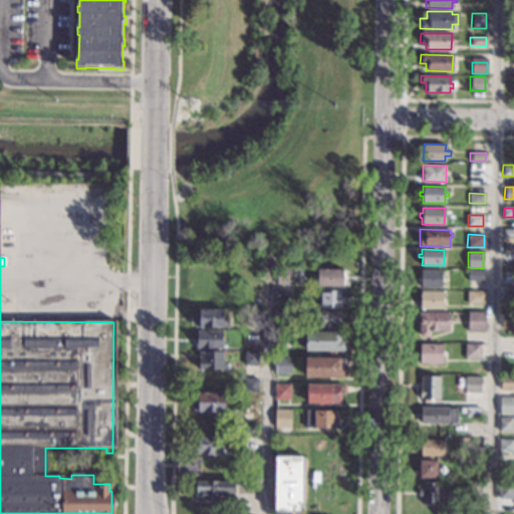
[(341,286),(315,286),(316,270),(341,271),(341,286)]
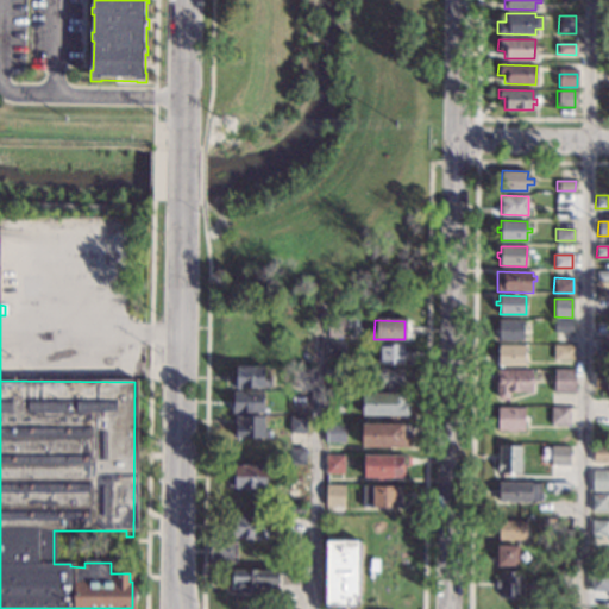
[(572,332),(554,332),(554,320),(572,320),(572,332)]
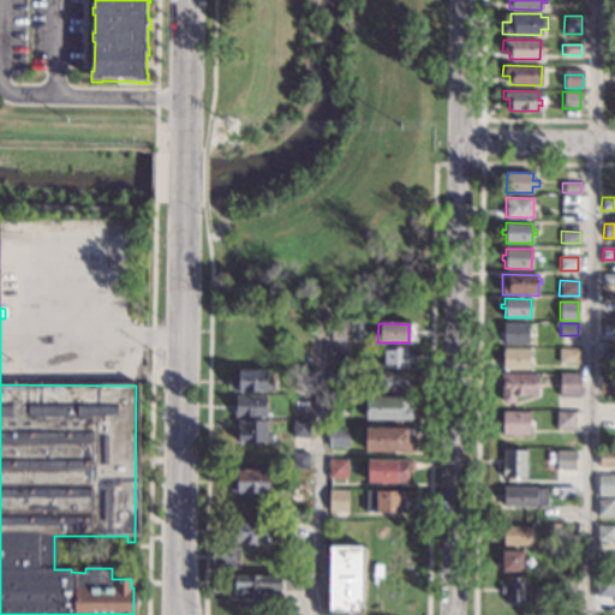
[(527,332),(531,332),(531,339),(527,339),(527,344),(502,344),(502,336),(499,336),(499,333),(505,333),(505,324),(527,324),(527,332)]
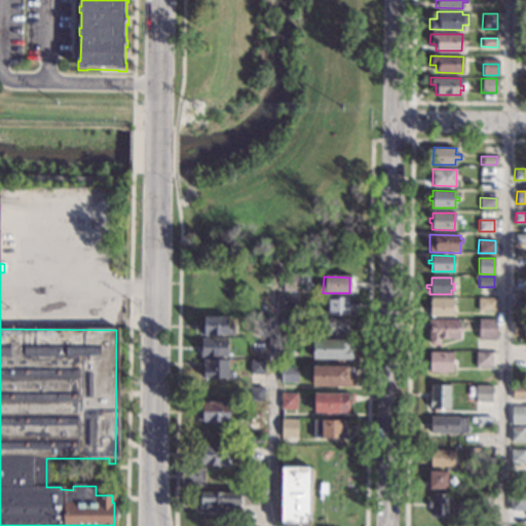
[(525,292),(513,292),(513,277),(525,277),(525,292)]
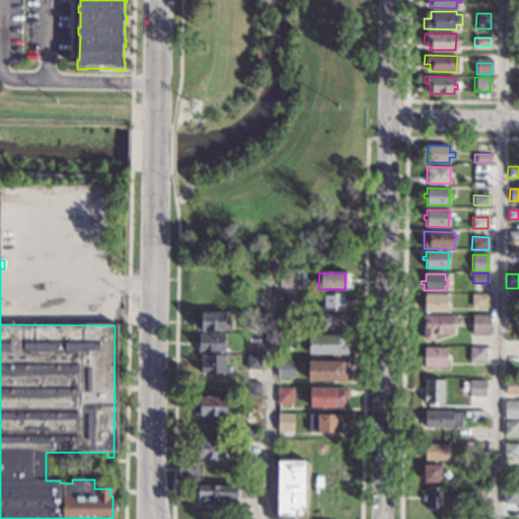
[(293,303),(277,302),(278,292),(293,292),(293,303)]
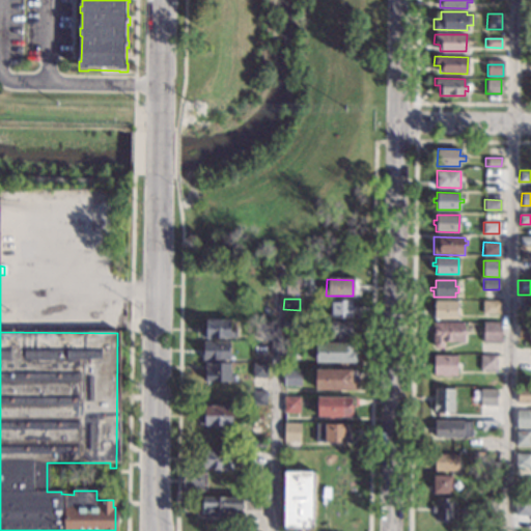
[(500,314),(482,314),(482,301),(500,302),(500,314)]
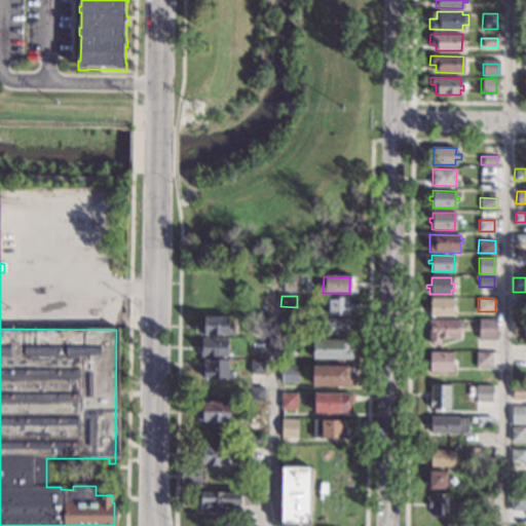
[(346,314),(325,314),(325,299),(346,300),(346,314)]
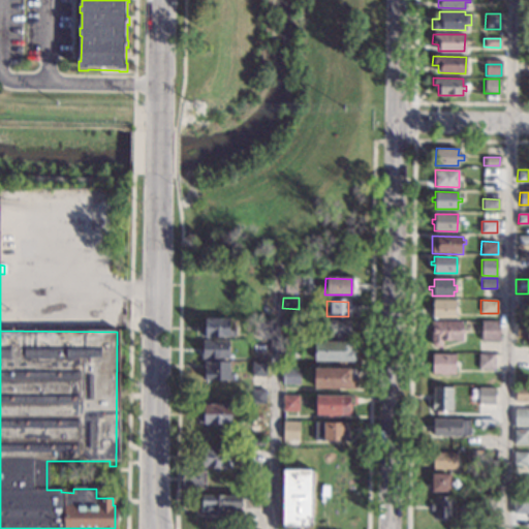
[(454,309),(457,309),(457,313),(454,313),(454,317),(431,317),(431,301),(454,301),(454,309)]
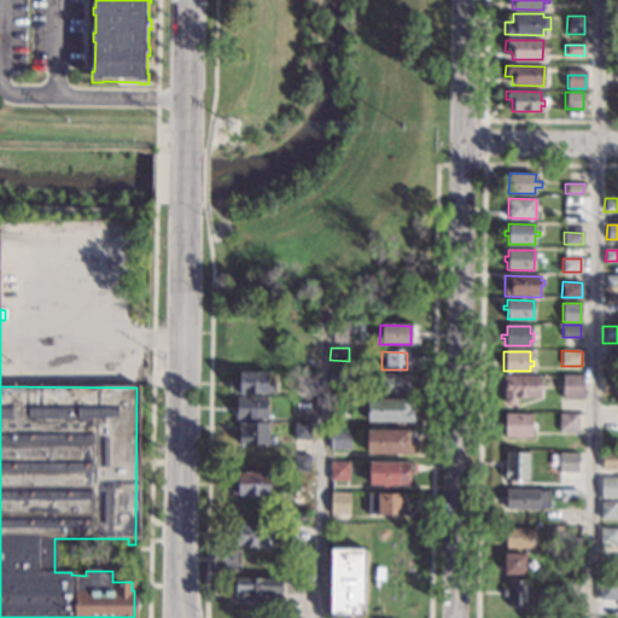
[(617,366),(602,366),(602,353),(617,354),(617,366)]
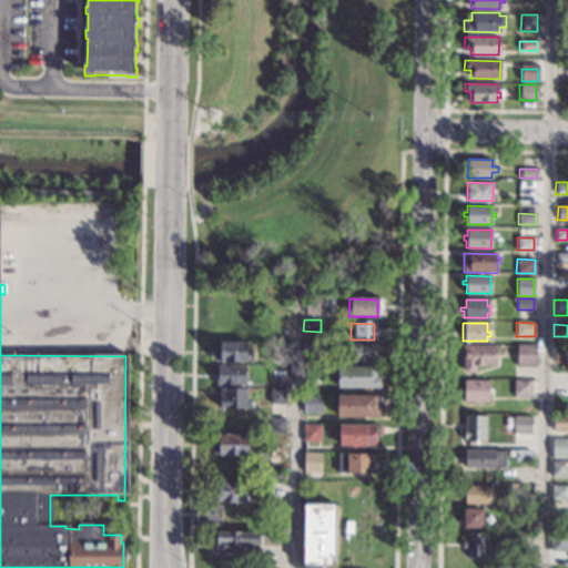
[(244,355),(251,355),(251,362),(213,362),(213,342),(244,343),(244,355)]
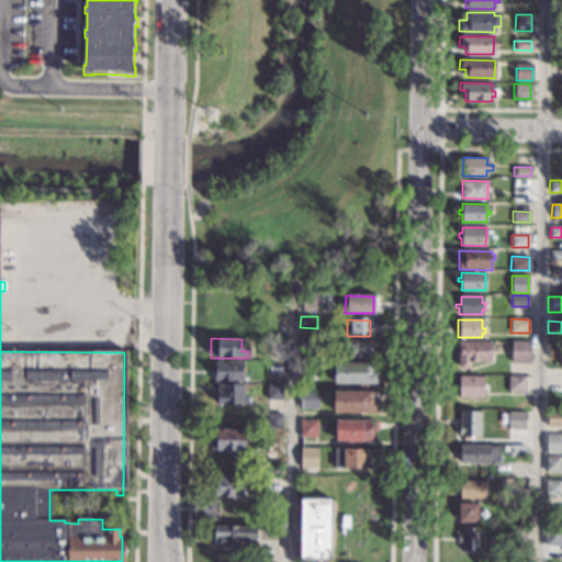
[(317,352),(301,351),(301,341),(307,341),(317,341),(317,352)]
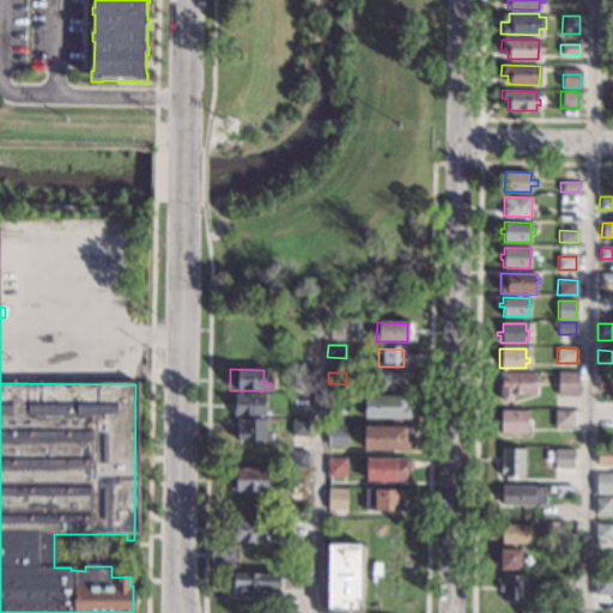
[(404,381),(407,382),(407,392),(376,392),(376,372),(404,374),(404,381)]
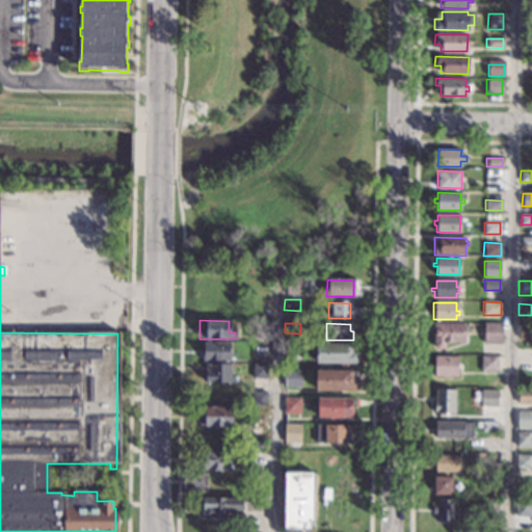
[(502,324),(501,344),(483,343),(484,323),(502,324)]
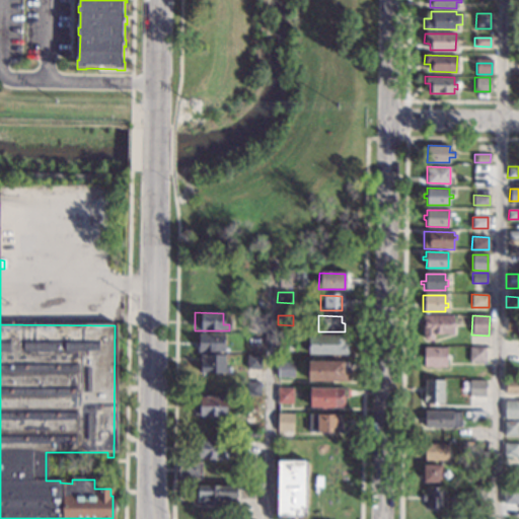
[(451,324),(454,324),(453,328),(451,328),(451,335),(435,334),(435,339),(431,342),(426,342),(423,339),(423,336),(422,336),(422,316),(451,316),(451,324)]
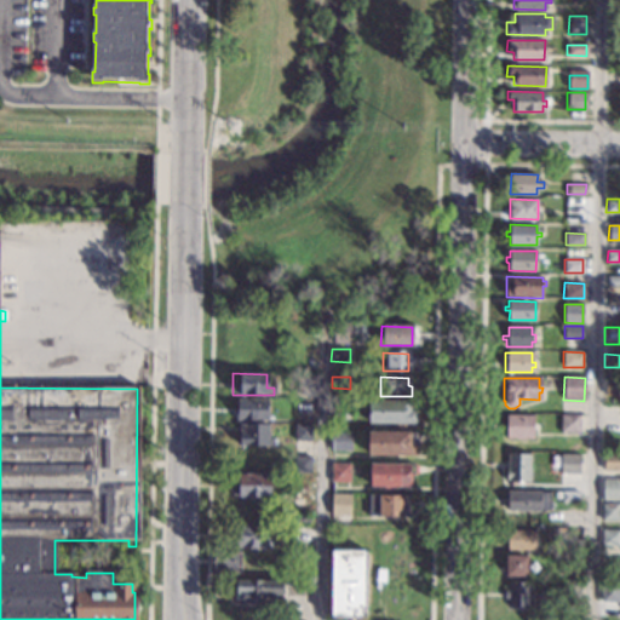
[(619,396),(603,396),(604,378),(619,378),(619,396)]
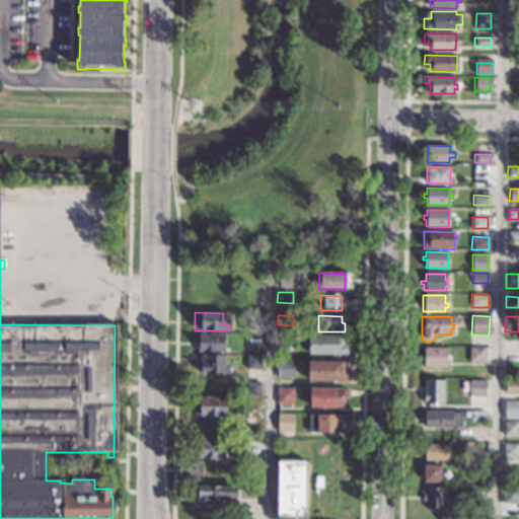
[(223,353),(196,352),(197,342),(198,342),(198,335),(223,336),(223,353)]
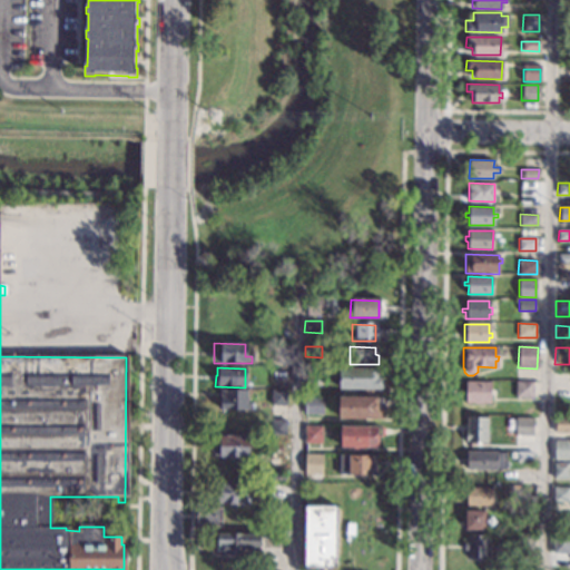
[(375,370),(382,370),(382,390),(338,390),(338,369),(375,369),(375,370)]
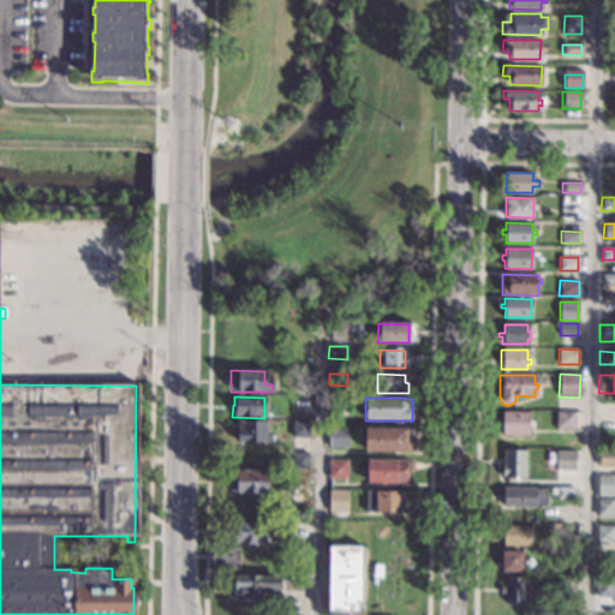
[(614,415),(599,415),(599,402),(614,402),(614,415)]
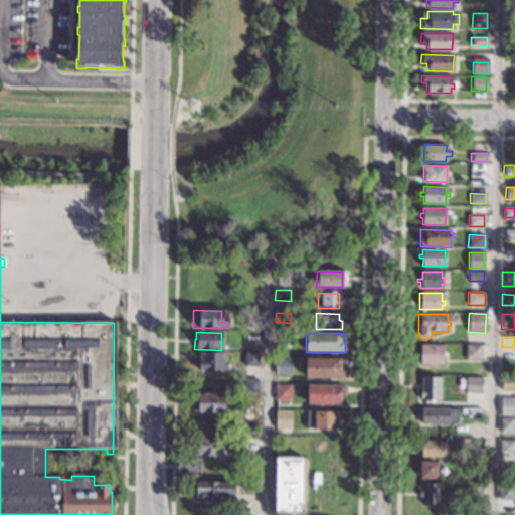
[(441,365),(419,364),(419,345),(442,346),(441,365)]
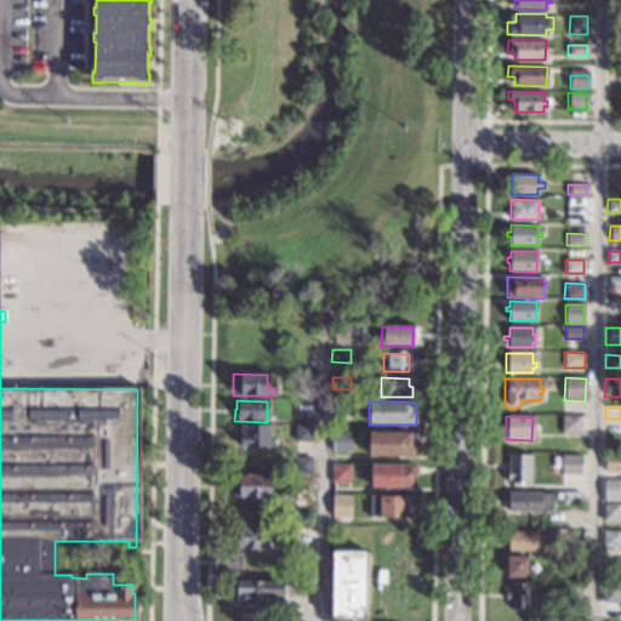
[(579,434),(560,433),(560,417),(579,419),(579,434)]
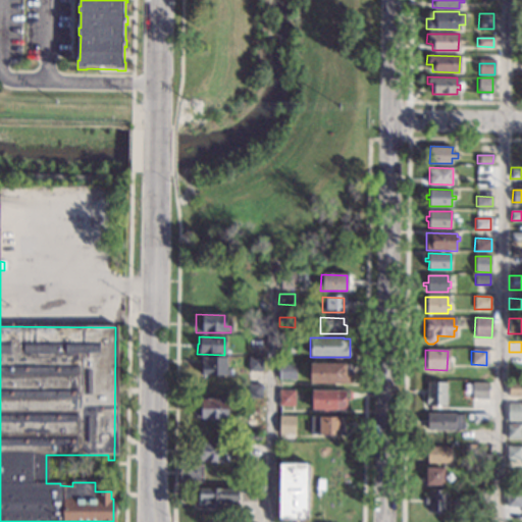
[(259,371),(246,371),(247,358),(250,358),(260,358),(259,371)]
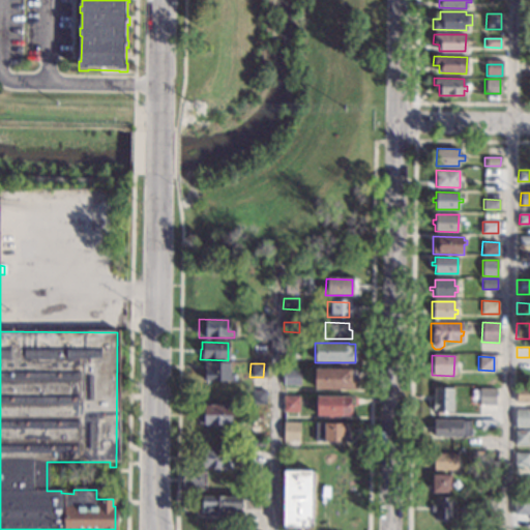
[(228,375),(232,375),(232,382),(203,382),(203,364),(228,364),(228,375)]
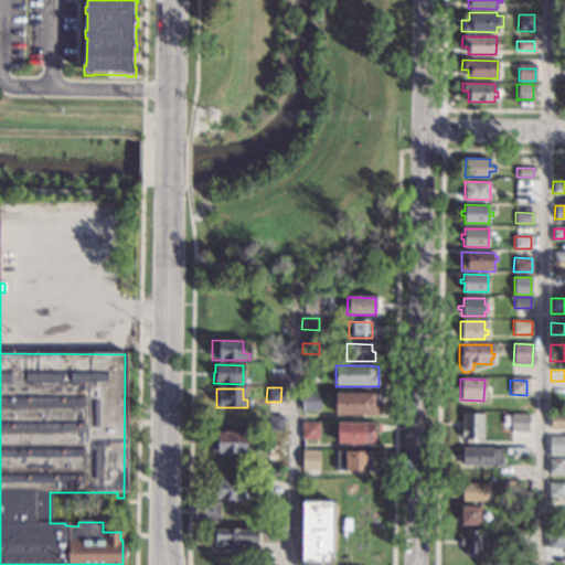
[(564,408),(547,408),(547,388),(564,388),(564,408)]
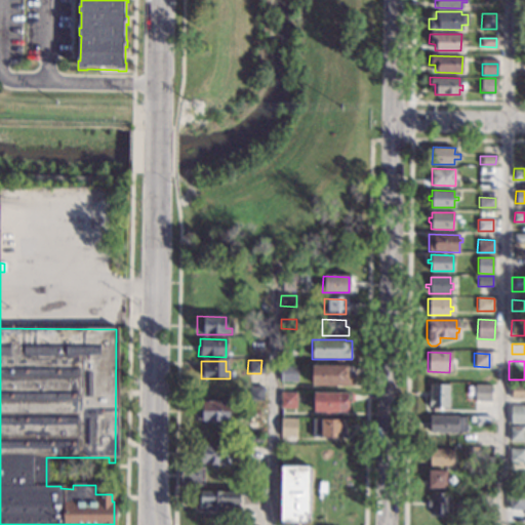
[(346,368),(352,368),(351,386),(310,385),(311,365),(346,366),(346,368)]
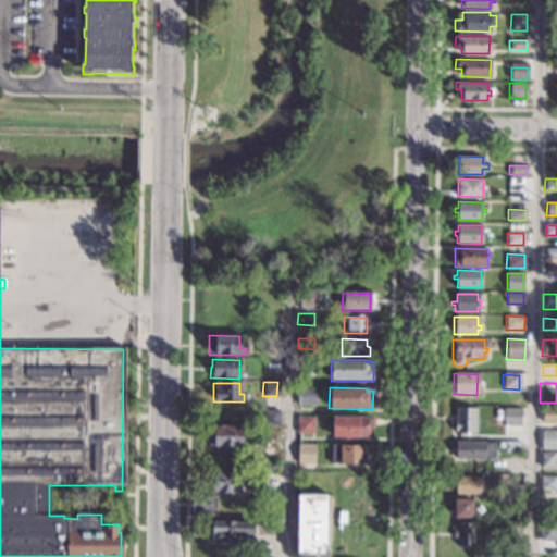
[(312,405),(297,405),(298,388),(299,388),(313,390),(312,405)]
